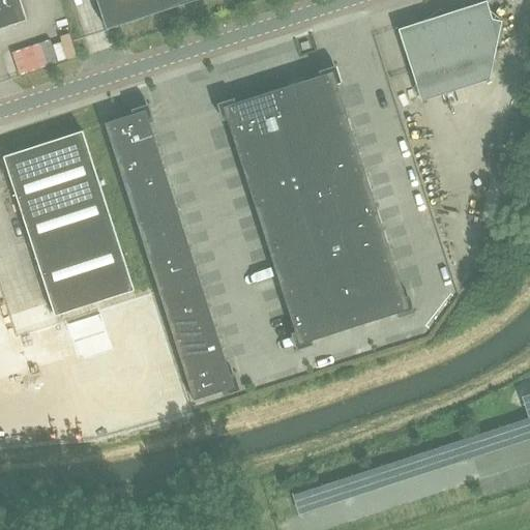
[(0,0),(0,29),(27,21),(20,0),(0,0)]
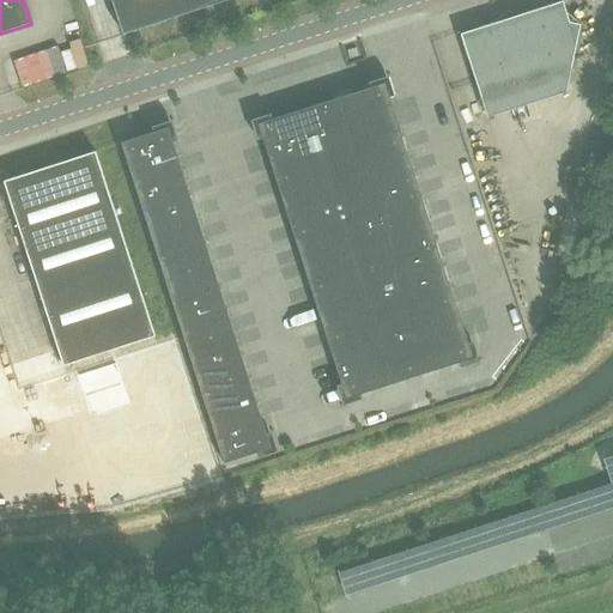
[(111,0),(122,34),(225,0),(111,0)]
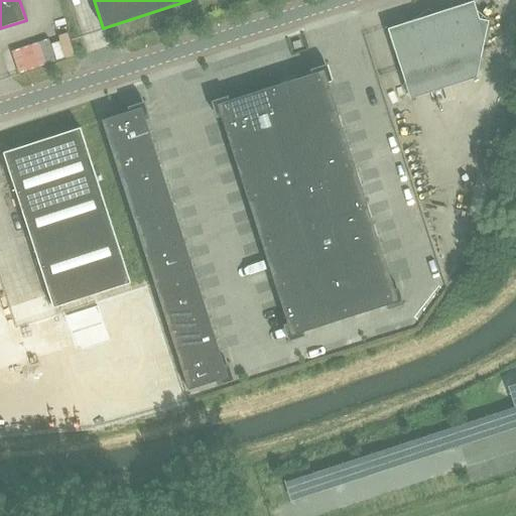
[(388,28),(399,65),(401,70),(410,99),(476,78),(486,36),(489,20),(480,18),(474,0),(429,15),(426,11),(410,21),(388,28)]
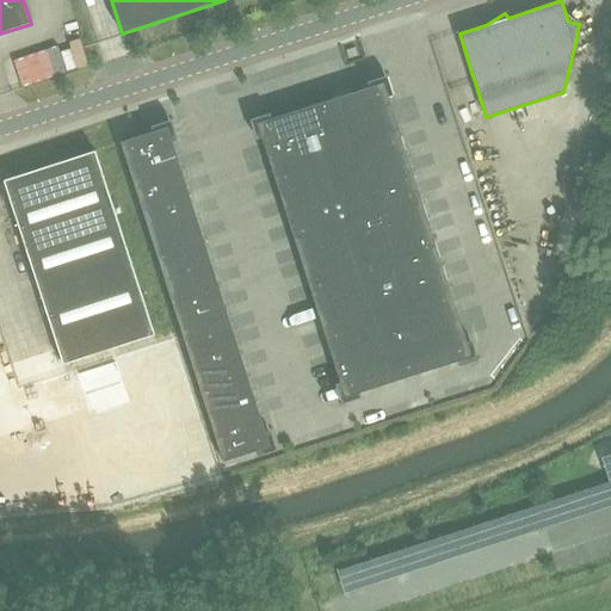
[(349,59),(357,55),(355,48),(346,50),(349,59)]
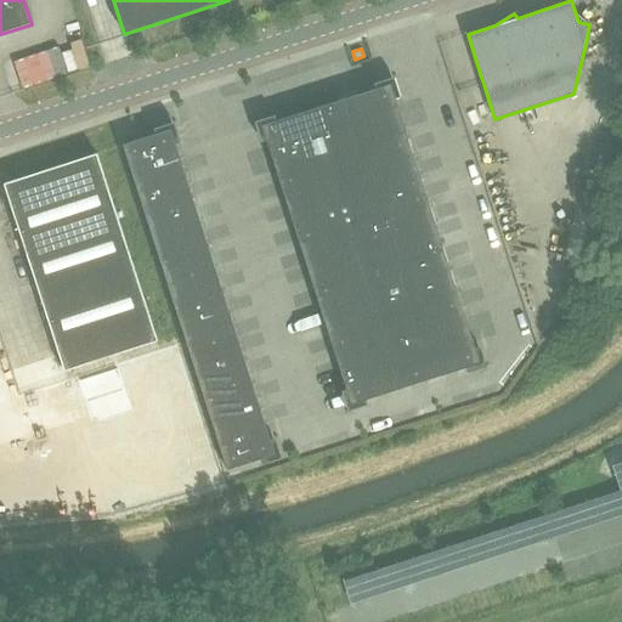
[(54,56),(33,63),(45,92),(64,84),(54,56)]
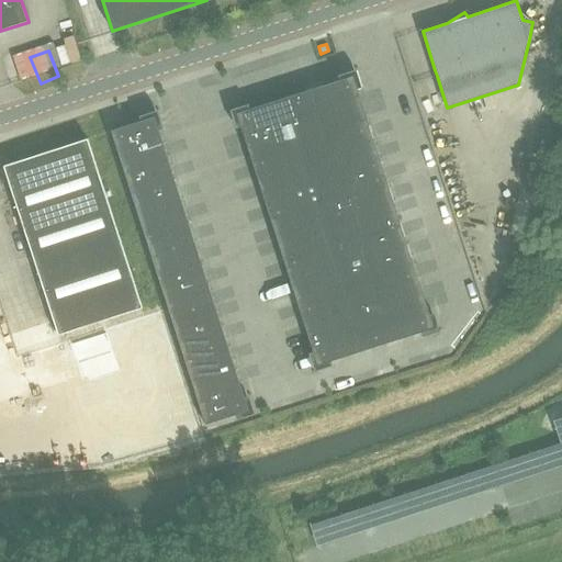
[(356,69),(338,75),(339,80),(250,109),(248,104),(231,110),(236,127),(240,126),(313,351),(308,353),(314,371),(332,364),(330,360),(420,332),(422,336),(440,330),(435,313),(429,314),(357,87),(361,86),(356,69)]
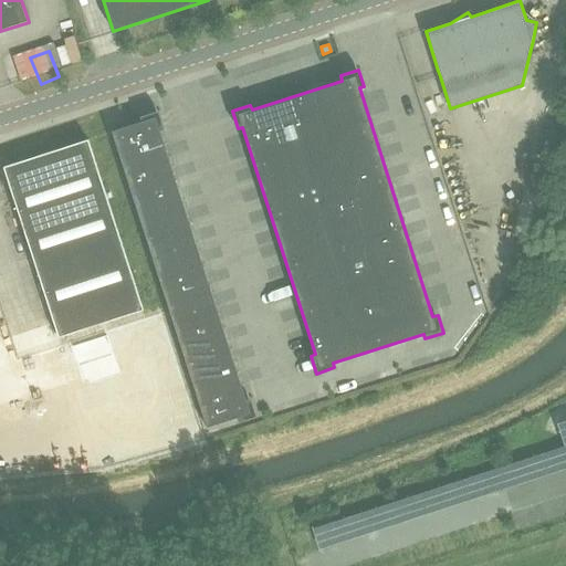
[(250,398),(245,399),(159,130),(165,129),(158,111),(140,117),(142,122),(112,132),(207,427),(236,417),(238,422),(255,417),(250,398)]
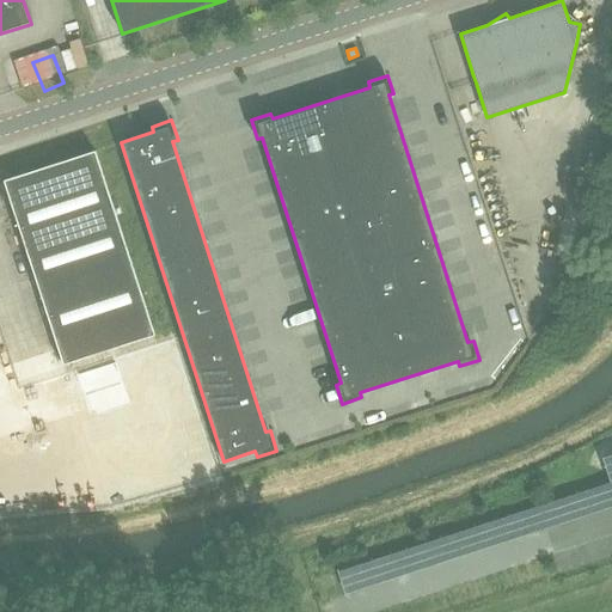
[(155,335),(96,151),(4,181),(63,365),(155,335)]
